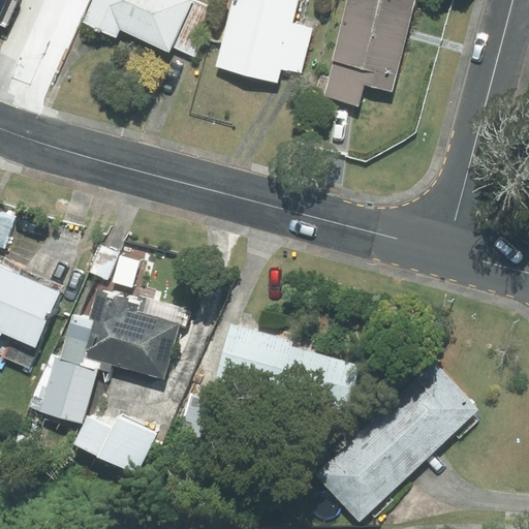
[(0,0),(0,22),(5,25),(17,0),(0,0)]
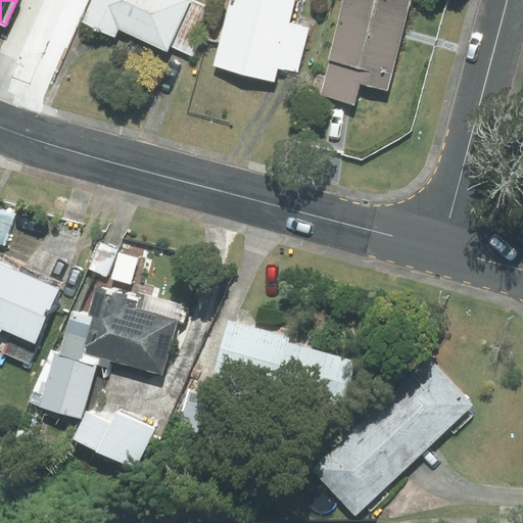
[(169,45),(188,0),(92,0),(83,22),(114,37),(119,29),(167,50),(169,45)]
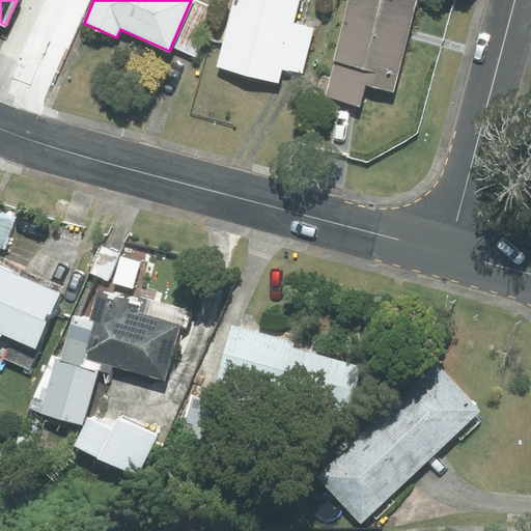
[(216,9),(192,0),(191,0),(171,46),(196,56),(216,9)]
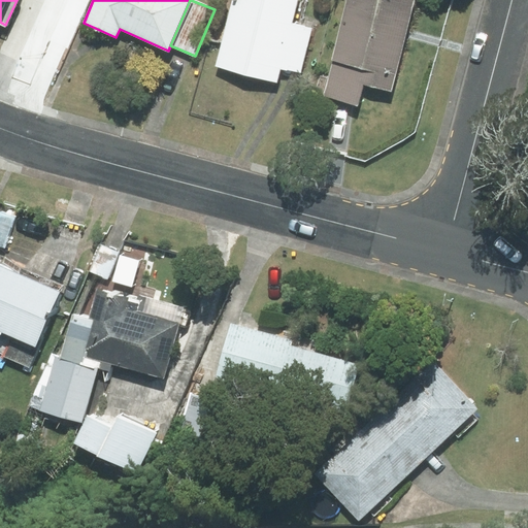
[(300,73),(311,29),(290,24),(295,0),(232,0),(216,66),(276,81),(279,68),(300,73)]
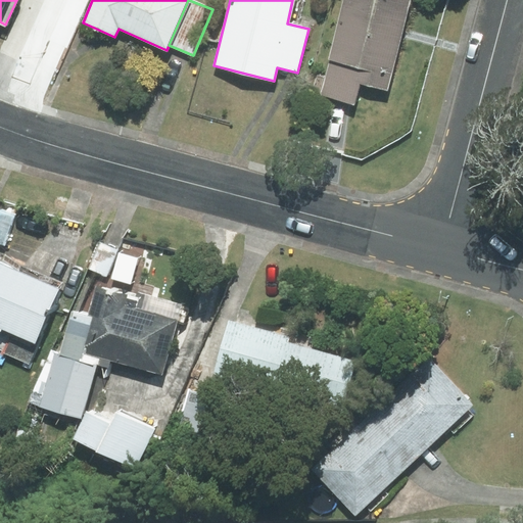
[(387,89),(410,0),(344,0),(321,94),(352,102),(358,82),(387,89)]
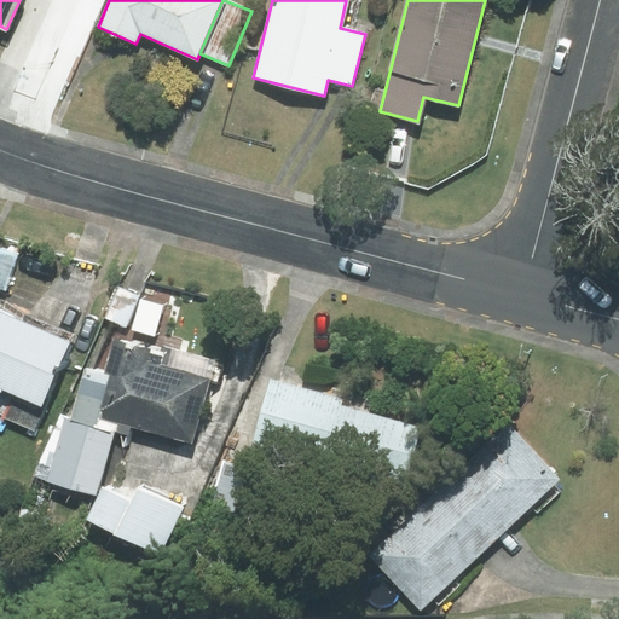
[(17,255),(0,249),(0,288),(6,290),(17,255)]
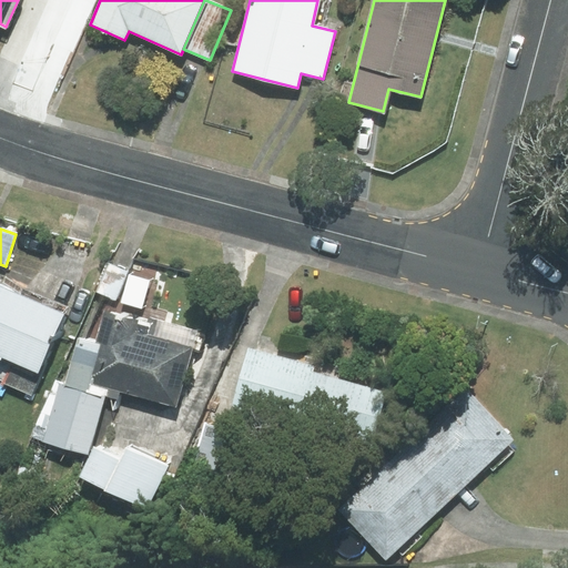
[(128,271),(108,263),(97,292),(117,300),(128,271)]
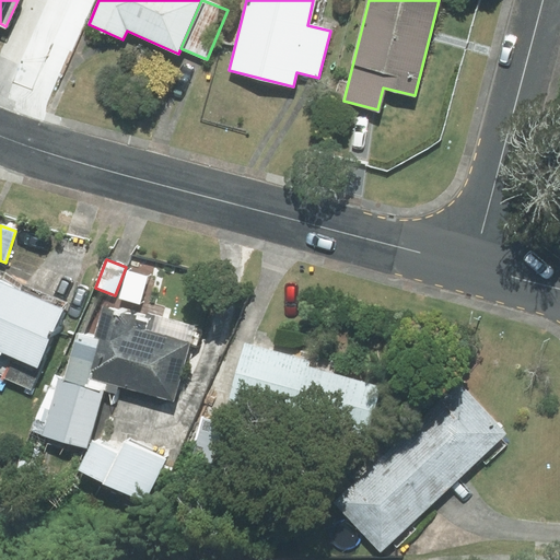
[(148,277),(127,271),(119,298),(140,304),(148,277)]
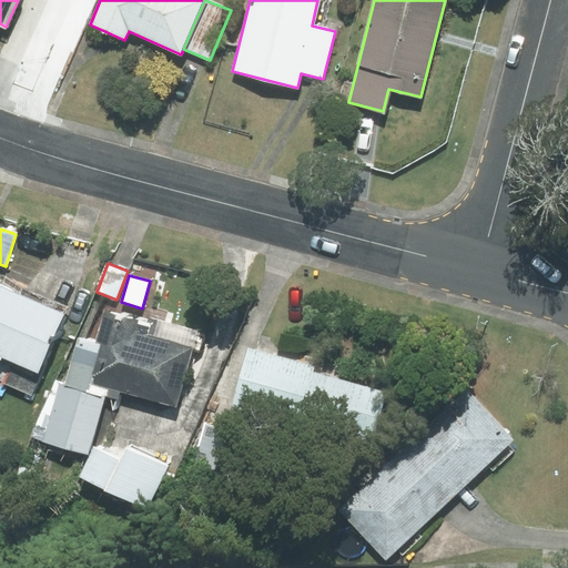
[(0,378),(31,392),(66,313),(0,285),(0,378)]
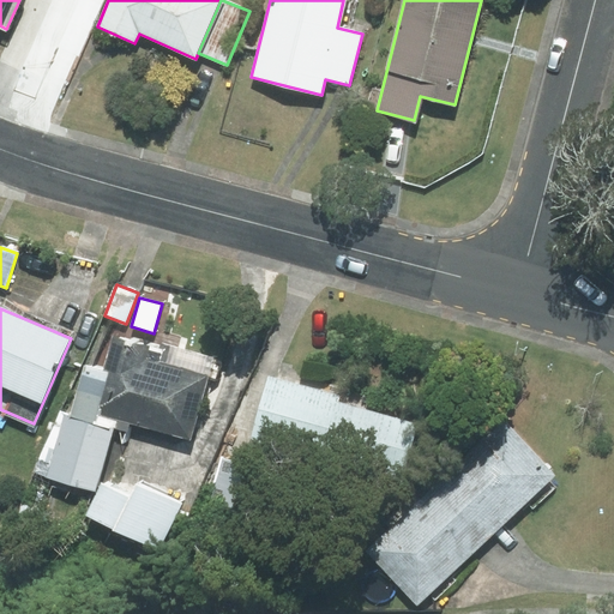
[(46,475),(94,488),(112,426),(125,429),(127,419),(188,437),(206,373),(212,375),(217,362),(170,348),(166,365),(145,360),(149,345),(112,335),(102,367),(84,362),(68,416),(64,415),(46,475)]
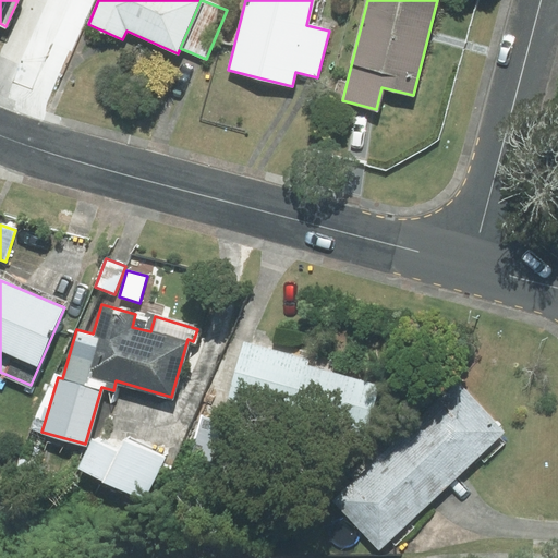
[(310,360),(245,343),(230,400),(365,436),(378,385),(307,366),(310,360)]
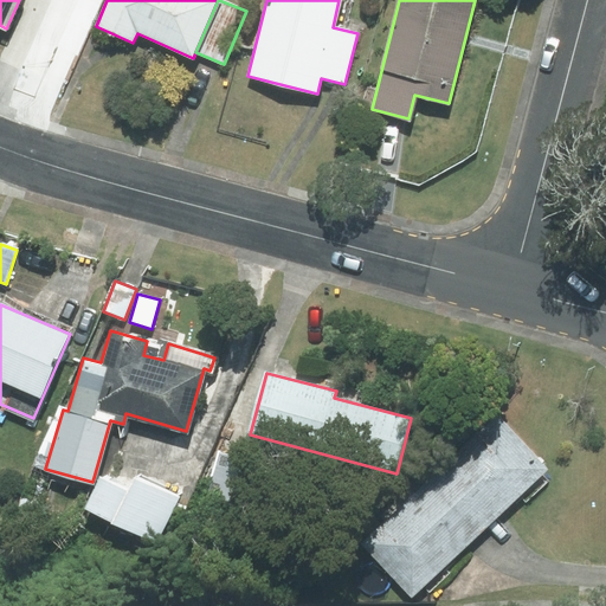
[(425,469),(483,529),(547,469),(490,408),(425,469)]
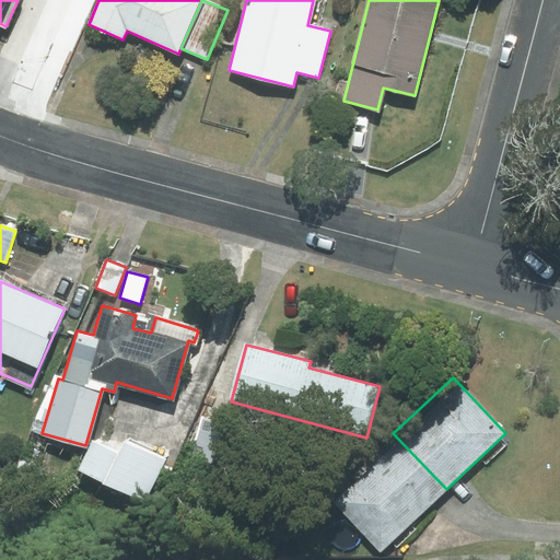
[(225,423),(205,418),(191,461),(213,467),(225,423)]
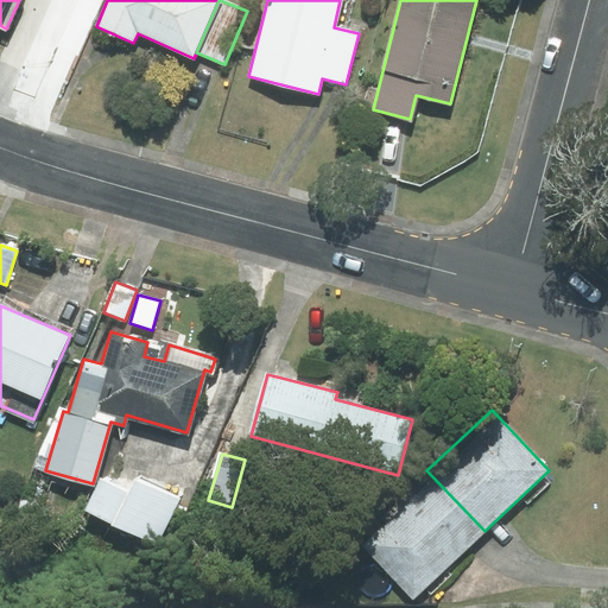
[(485,531),(426,470),(356,533),(413,596),(485,531)]
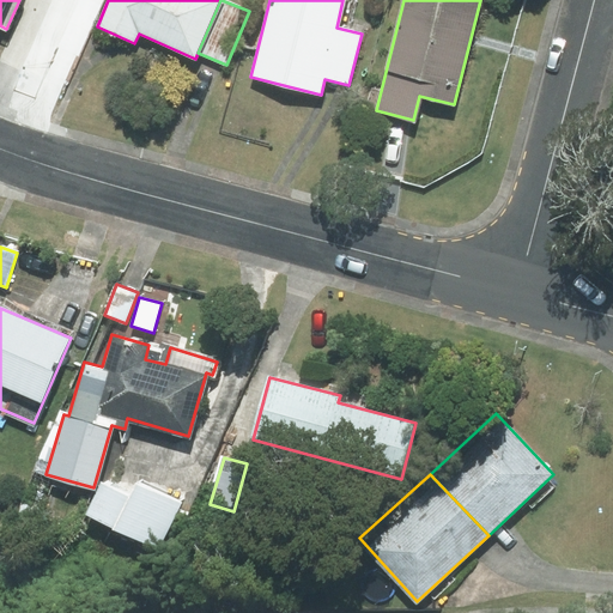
[(86,514),(158,548),(180,503),(138,483),(131,497),(102,483),(86,514)]
